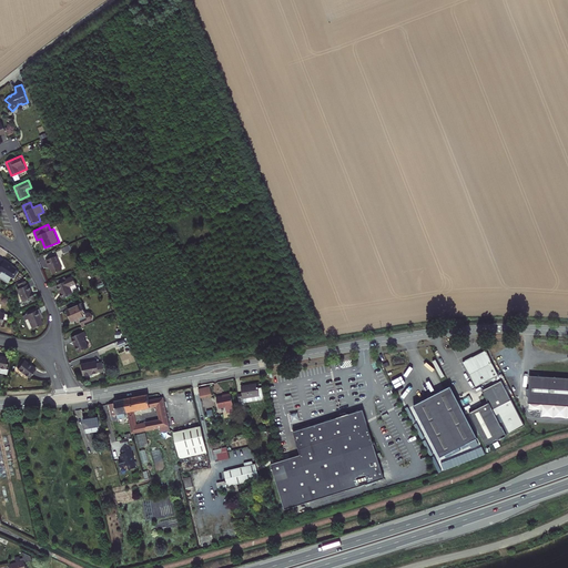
[(53,275),(63,271),(57,255),(46,261),(43,255),(38,259),(42,267),(50,269),(53,275)]
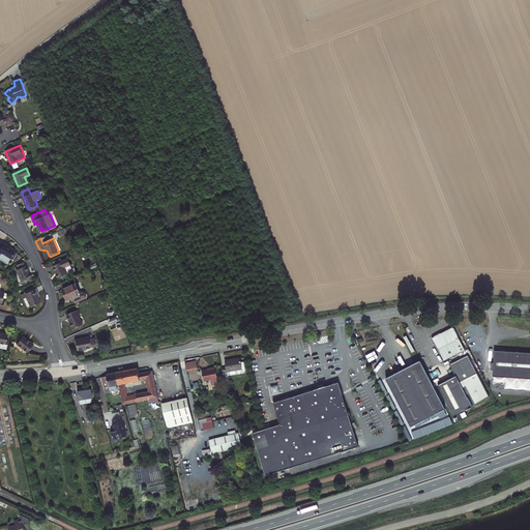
[(0,259),(8,264),(17,249),(3,241),(2,242),(0,241),(0,259)]
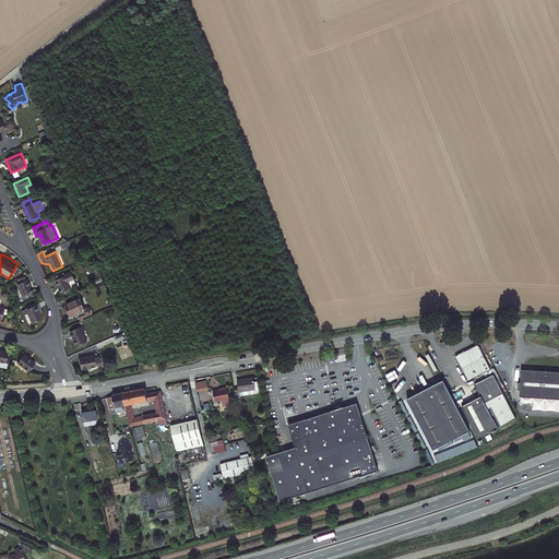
[(61,293),(76,286),(71,273),(56,280),(61,293)]
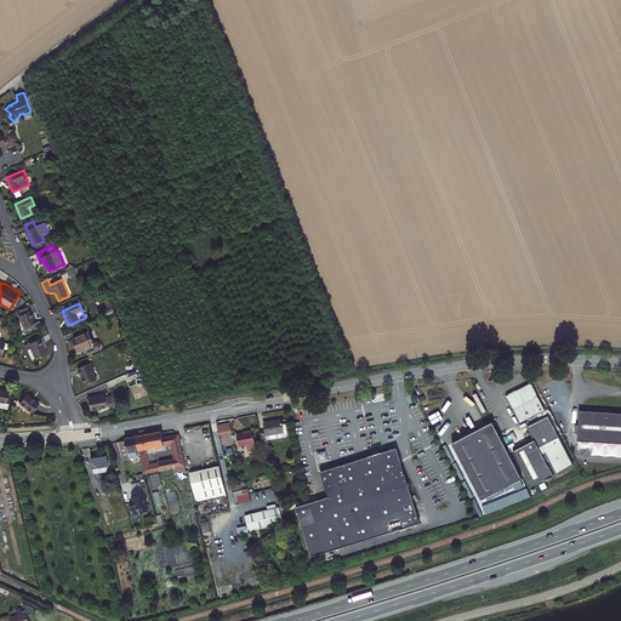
[(26,328),(36,323),(30,308),(18,314),(26,328)]
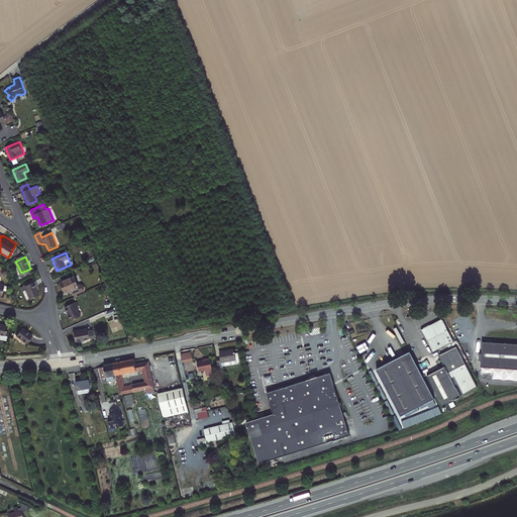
[(83,285),(81,284),(79,285),(75,275),(61,281),(65,292),(69,291),(70,293),(74,291),(75,295),(85,291),(85,288),(83,285)]
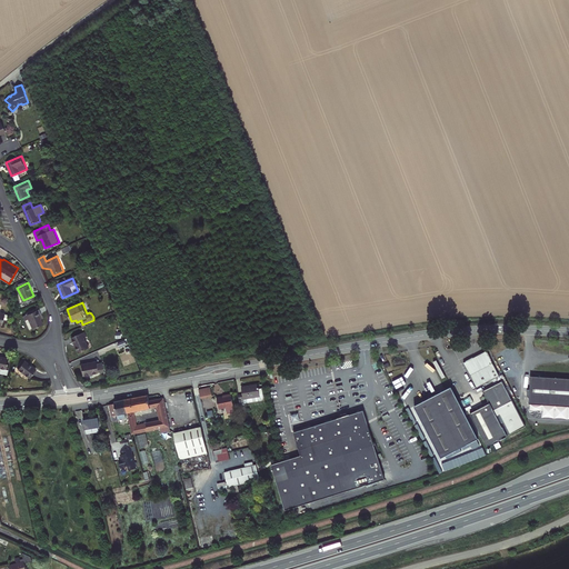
[(43,325),(38,311),(22,317),(28,330),(43,325)]
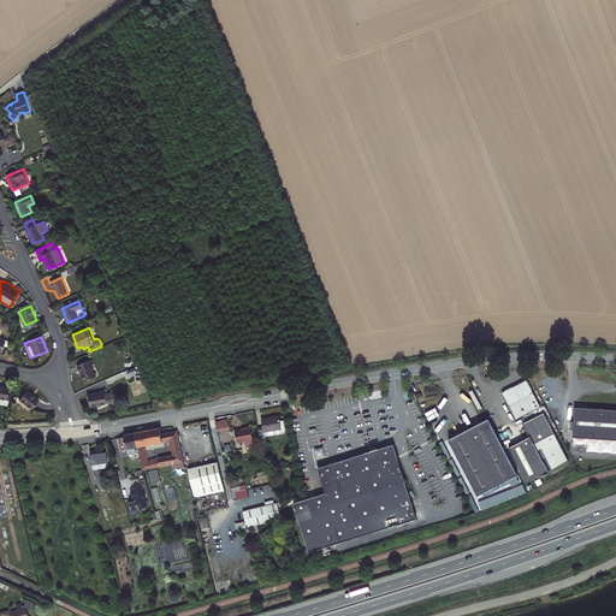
[(84,380),(95,375),(92,367),(93,367),(90,361),(78,366),(84,380)]
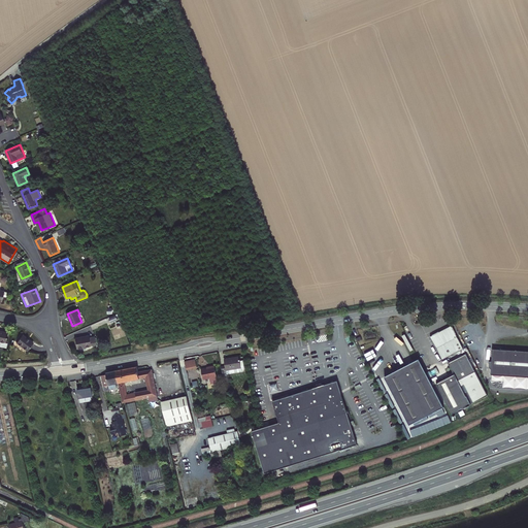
[(451,326),(430,337),(441,360),(462,350),(451,326)]
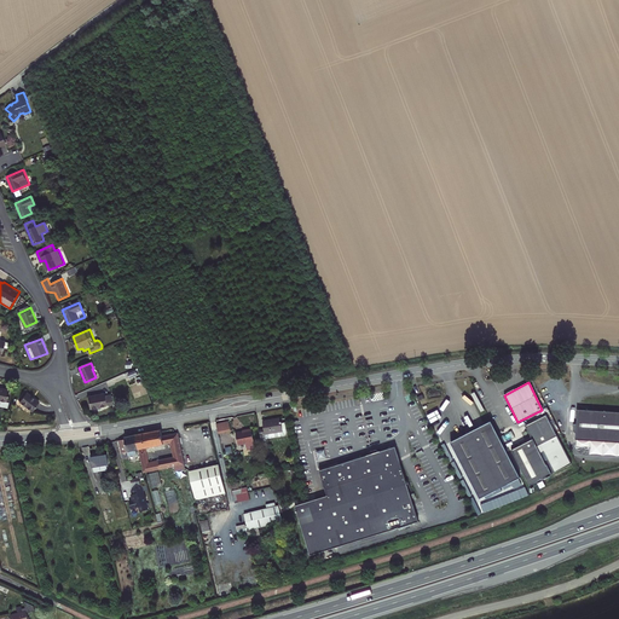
[(33,410),(39,401),(25,392),(19,400),(33,410)]
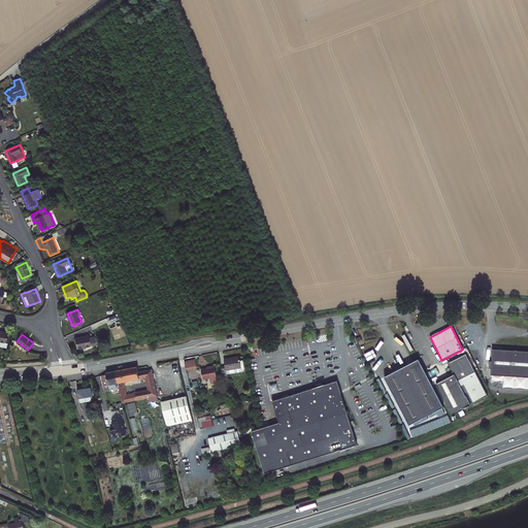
[(91,344),(96,343),(95,337),(90,338),(90,335),(75,337),(77,348),(91,345),(91,344)]
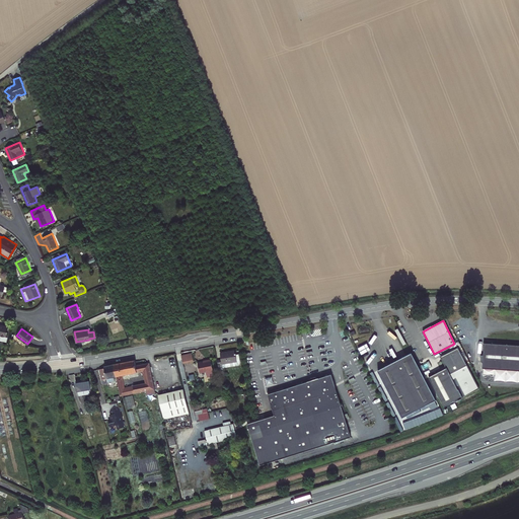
[(518,345),(485,344),(483,368),(513,370),(518,370),(518,345)]
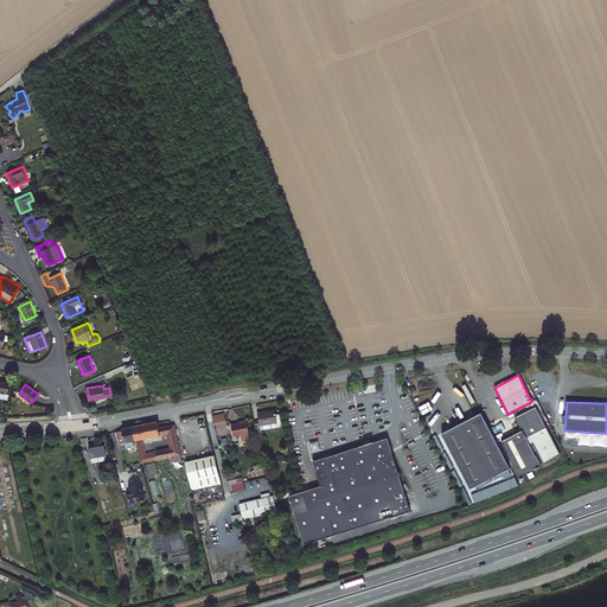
[(262,426),(279,420),(276,411),(274,408),(257,413),(260,420),(256,421),(259,430),(263,429),(262,426)]
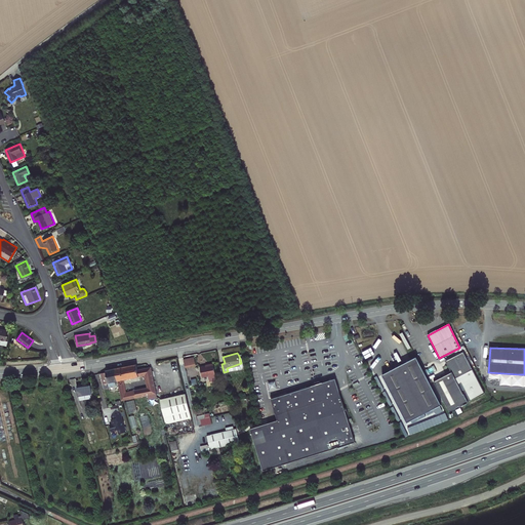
[(461,405),(484,394),(463,353),(446,362),(451,372),(434,380),(449,411),(461,405)]
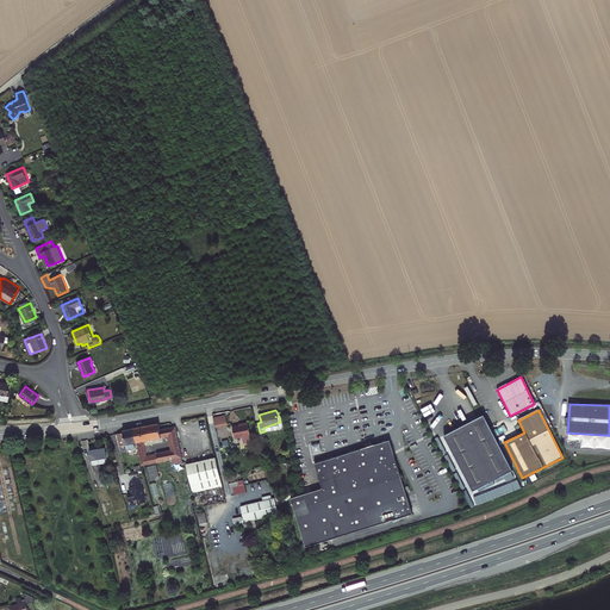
[(218,425),(237,421),(235,412),(216,417),(218,425)]
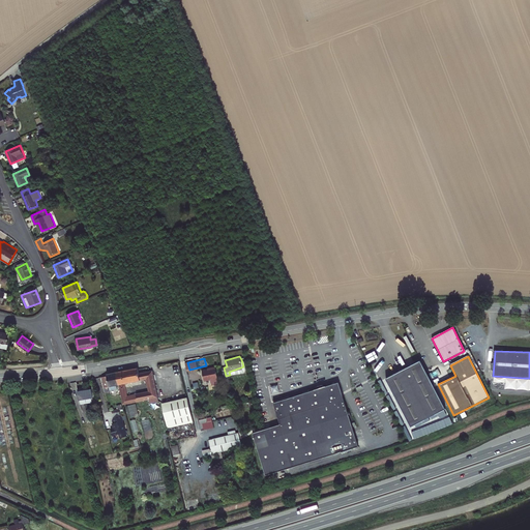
[(229,372),(230,375),(247,369),(243,358),(241,359),(243,366),(229,372)]
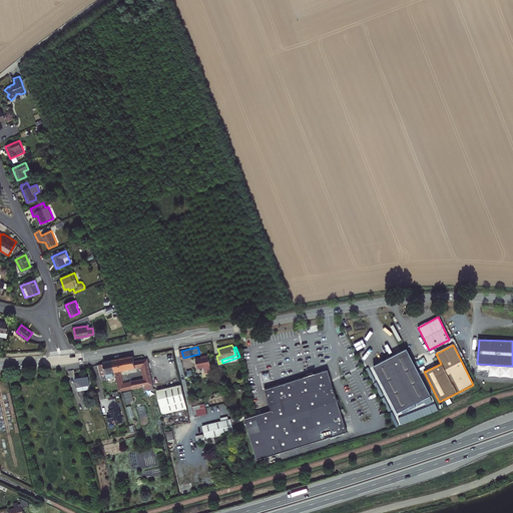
[(397,413),(430,396),(406,349),(373,366),(397,413)]
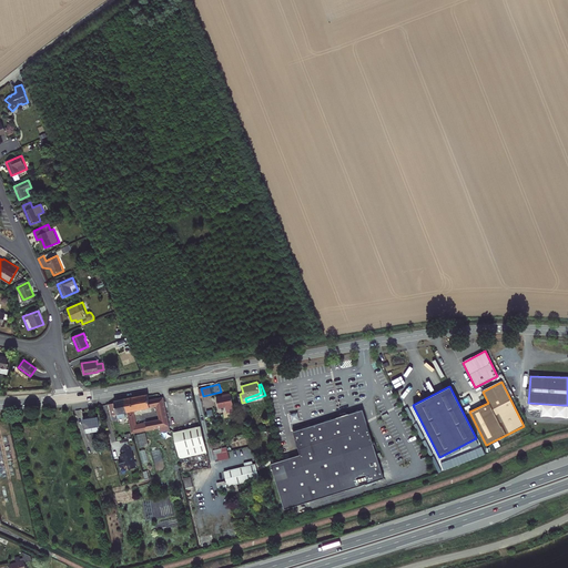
[(135,408),(158,405),(156,397),(150,398),(149,393),(133,396),(135,408)]
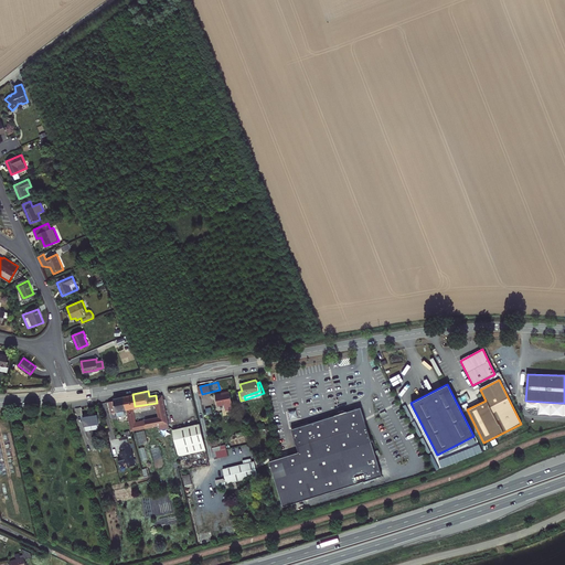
[(215,393),(217,406),(232,404),(231,391),(215,393)]
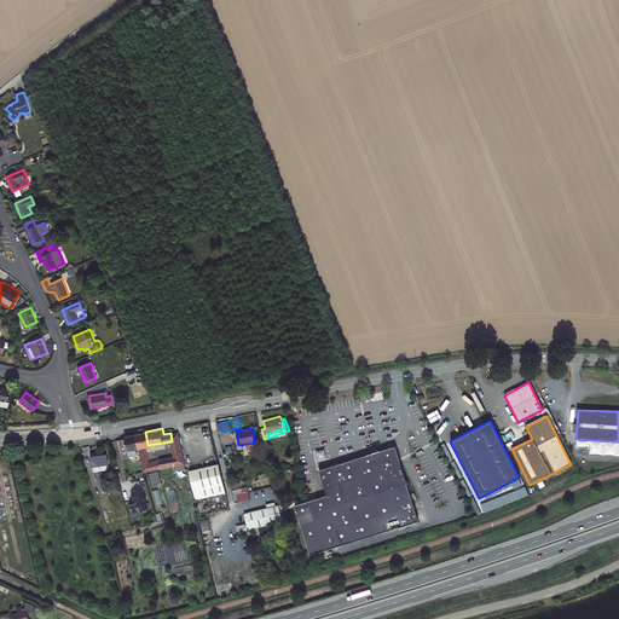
[(173,451),(183,449),(179,431),(171,433),(172,441),(173,451)]
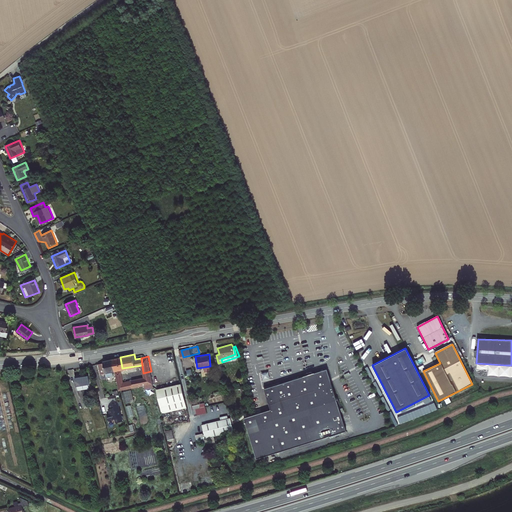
[(122,369),(122,368),(120,357),(113,359),(116,370),(122,369)]
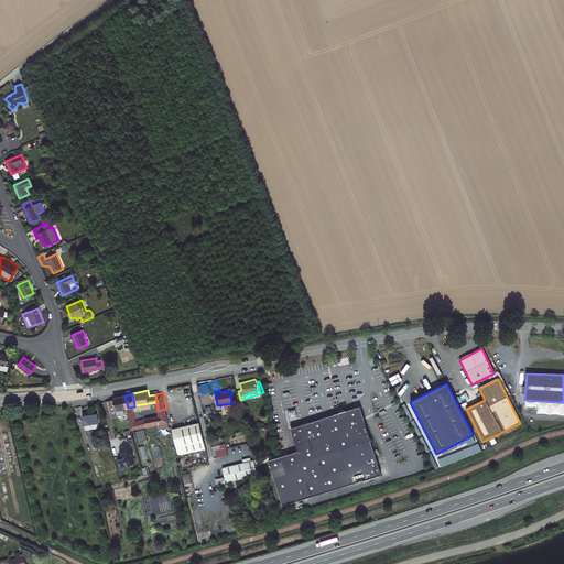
[(118,410),(128,408),(125,396),(115,398),(115,400),(110,401),(114,413),(118,412),(118,410)]
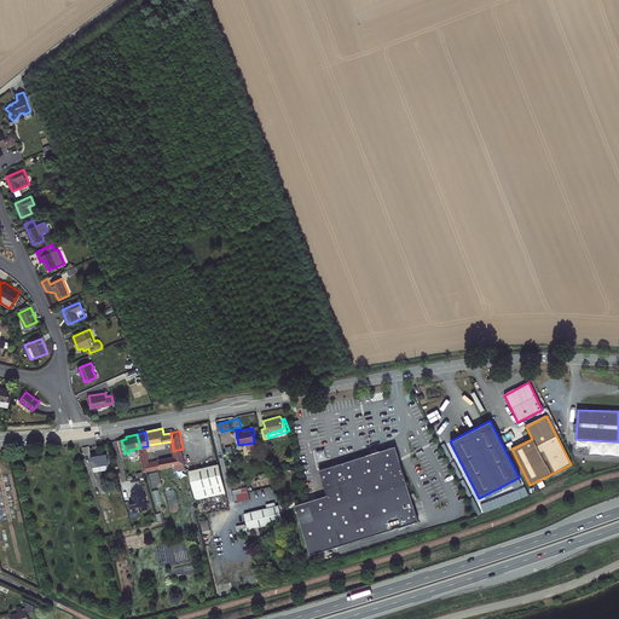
[(420,520),(395,445),(391,447),(375,452),(362,457),(319,470),(328,496),(308,502),(295,505),(312,555),(420,520)]
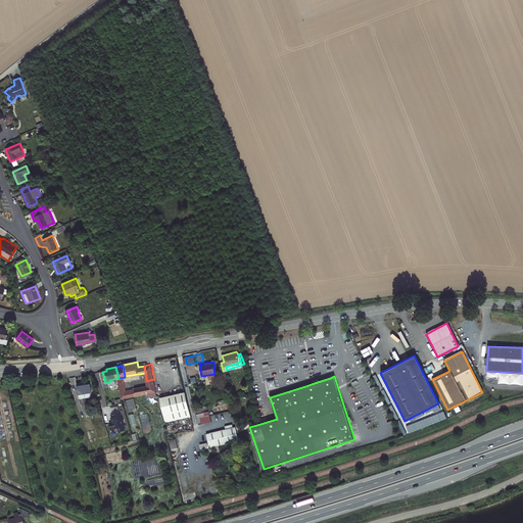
[(124,397),(148,392),(147,384),(134,386),(135,389),(128,390),(125,377),(119,378),(124,397)]
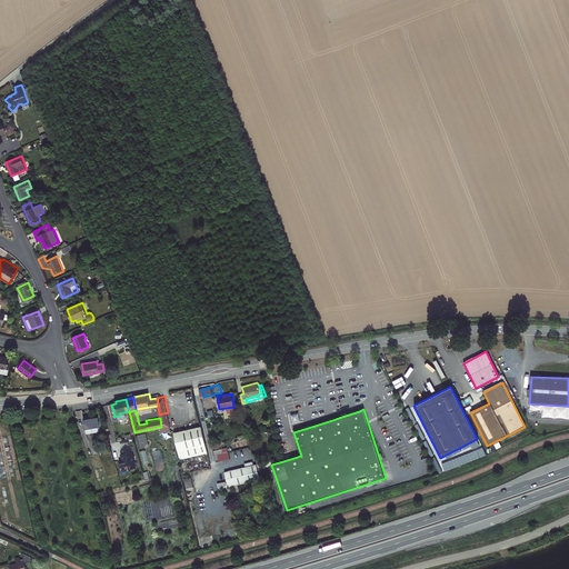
[(162,431),(171,429),(169,416),(160,418),(161,427),(162,431)]
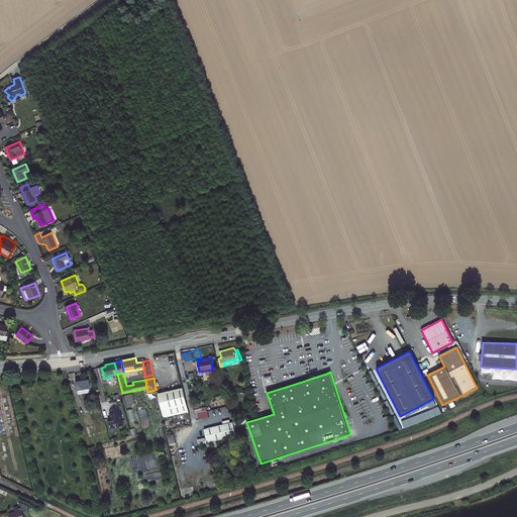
[(77,393),(91,391),(89,380),(75,382),(77,393)]
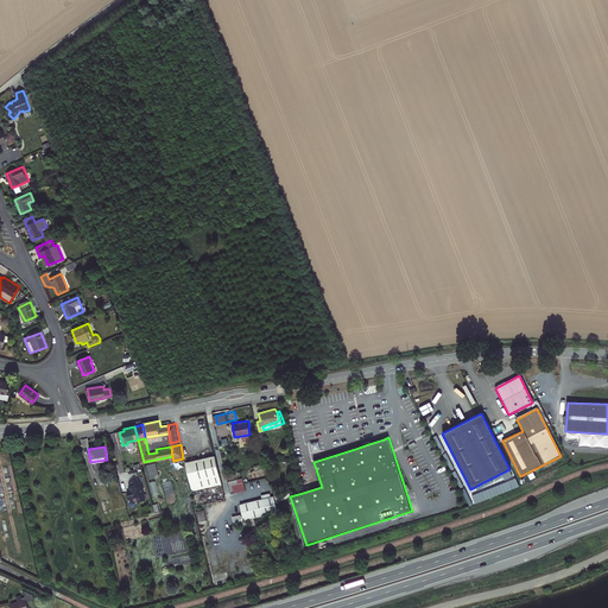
[(192,491),(221,485),(215,456),(185,462),(192,491)]
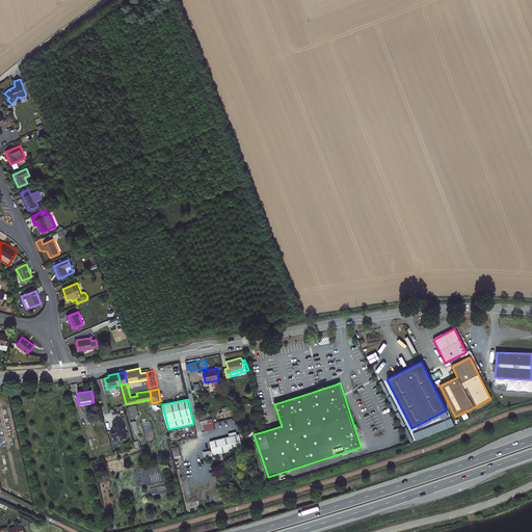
[(136,405),(128,406),(130,419),(138,417),(136,405)]
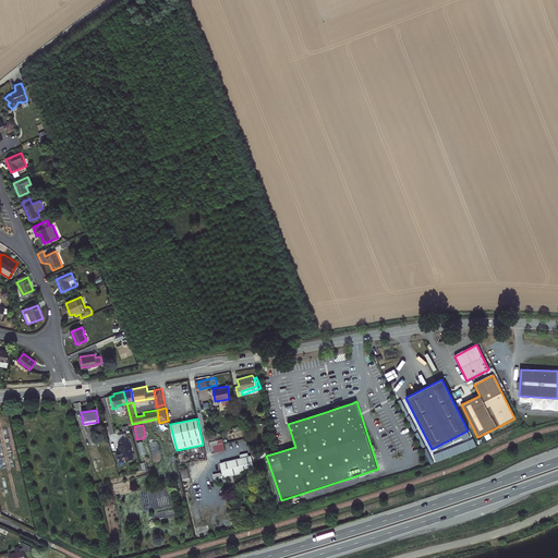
[(94,443),(89,432),(82,434),(86,446),(94,443)]
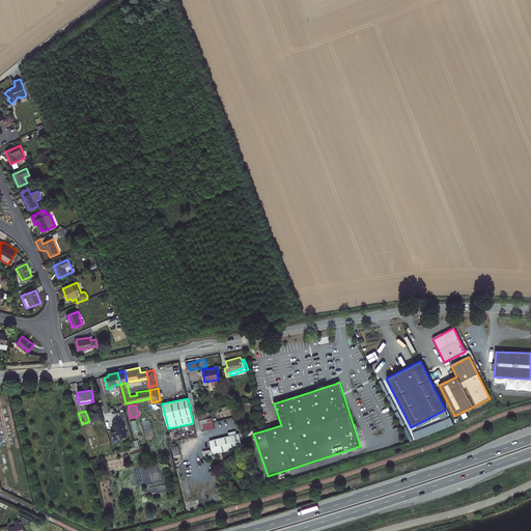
[(199,425),(203,424),(203,430),(214,428),(213,418),(199,420),(199,425)]
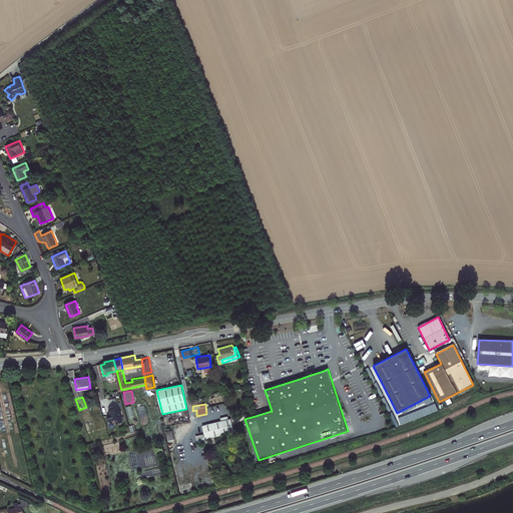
[(122,423),(118,407),(109,409),(111,415),(107,416),(109,422),(115,420),(116,424),(122,423)]
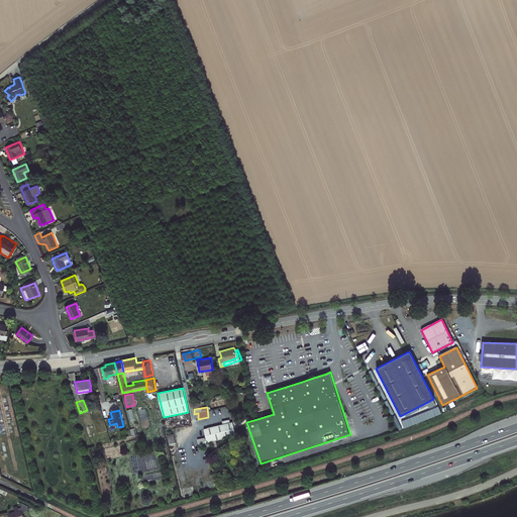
[(207,442),(236,434),(233,421),(204,429),(207,442)]
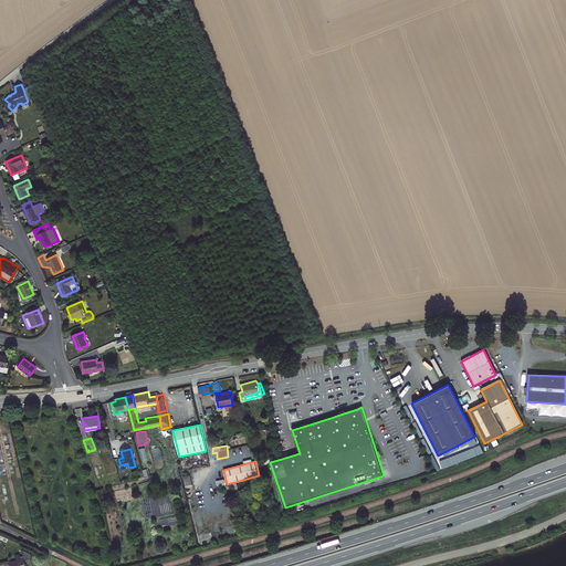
All buildings are outlined.
